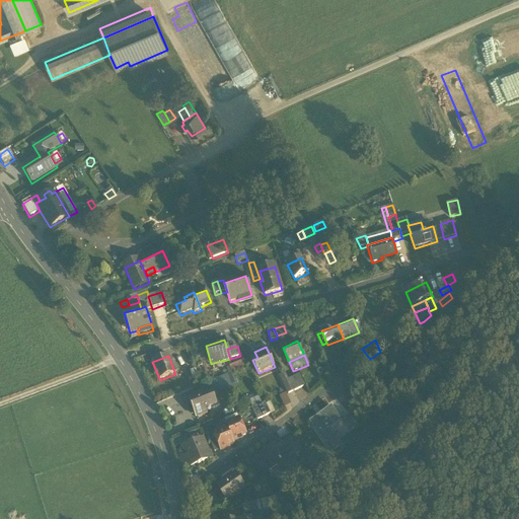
[(229,366),(231,373),(247,366),(244,360),(229,366)]
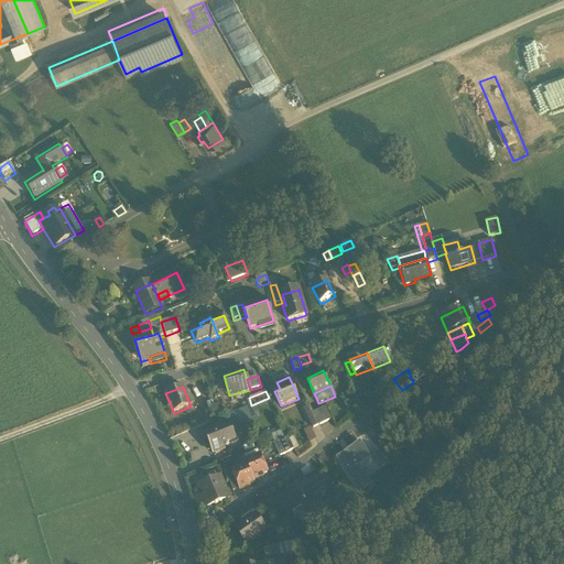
[(228,423),(231,430),(255,420),(249,407),(226,416),(228,423)]
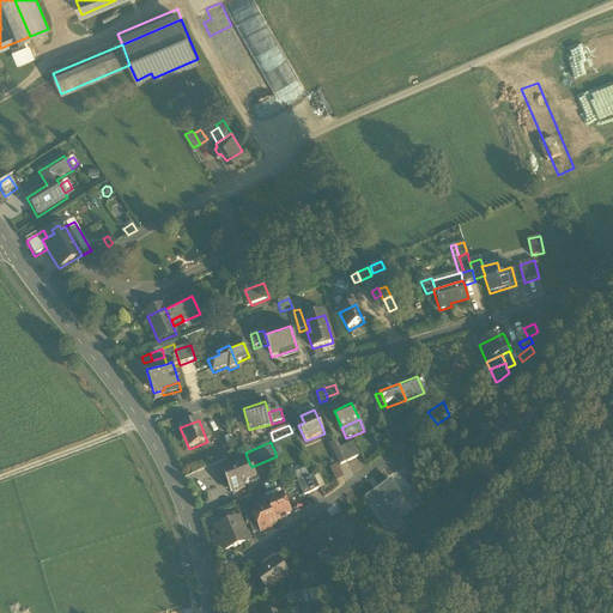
[(331,444),(334,453),(341,449),(337,442),(331,444)]
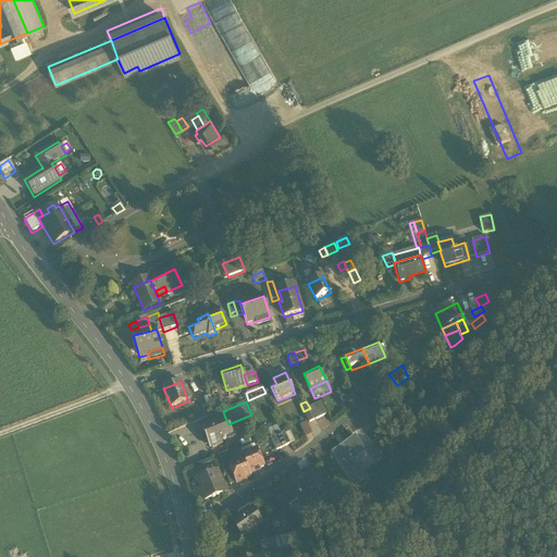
[(320,404),(310,408),(316,420),(325,415),(320,404)]
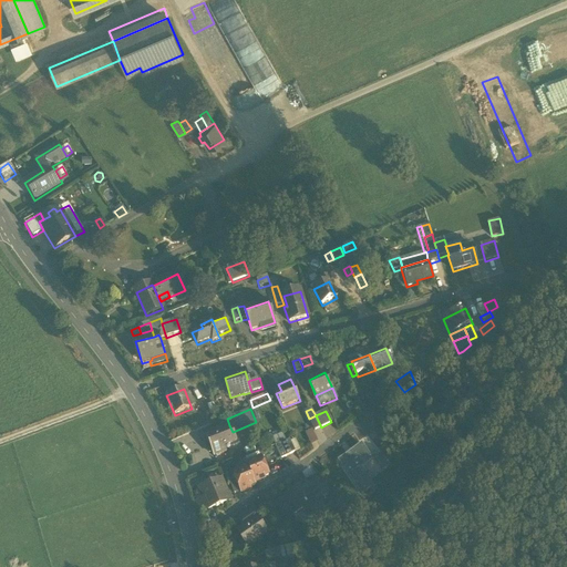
[(315,430),(321,428),(316,415),(309,419),(315,430)]
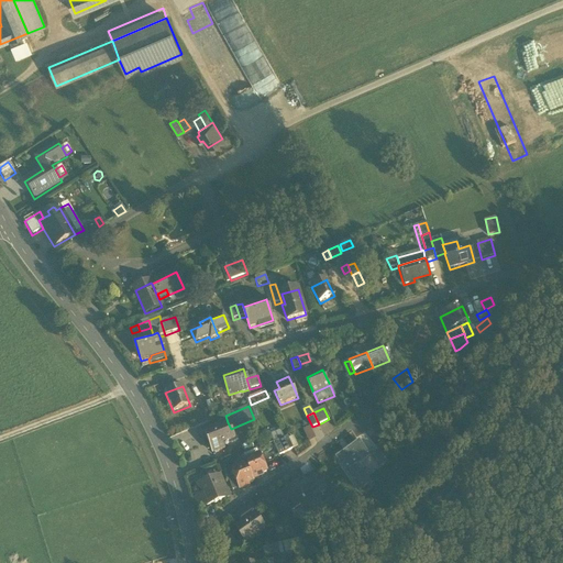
[(203,433),(213,455),(225,450),(224,445),(235,441),(231,429),(228,422),(203,433)]
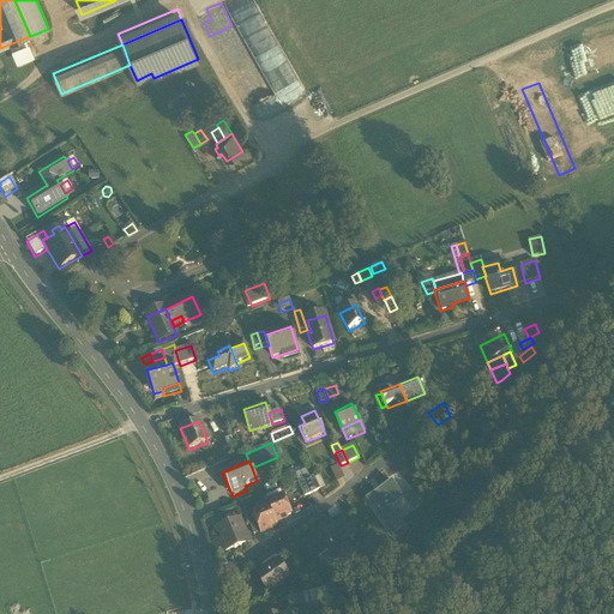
[(330,469),(337,481),(344,477),(338,465),(330,469)]
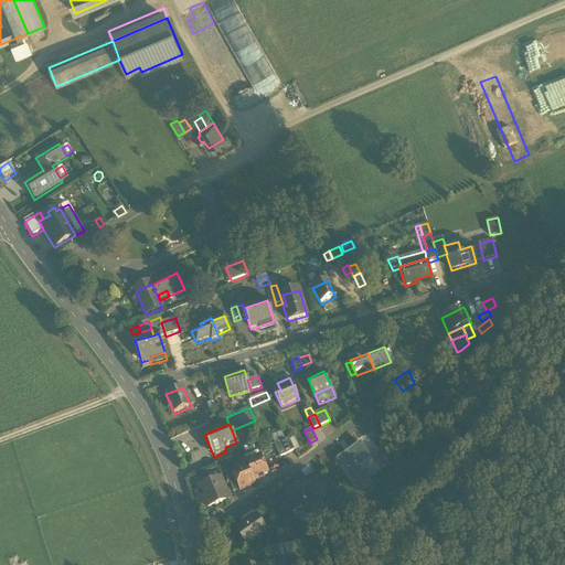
[(270,436),(274,445),(286,439),(281,432),(270,436)]
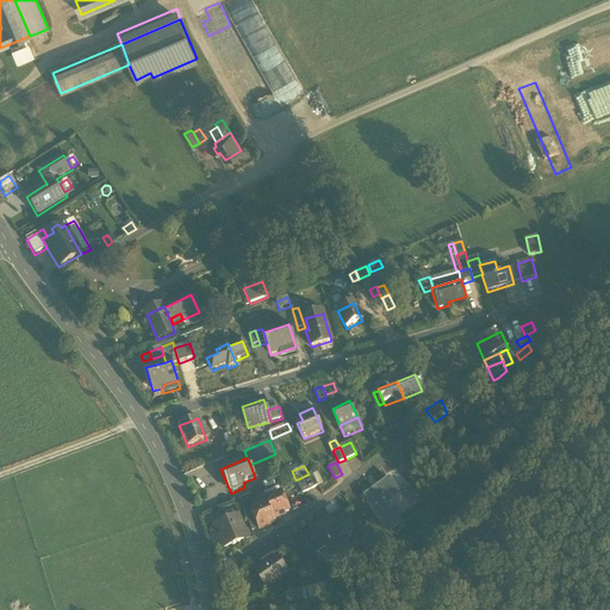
[(312,474),(318,486),(323,483),(318,472),(312,474)]
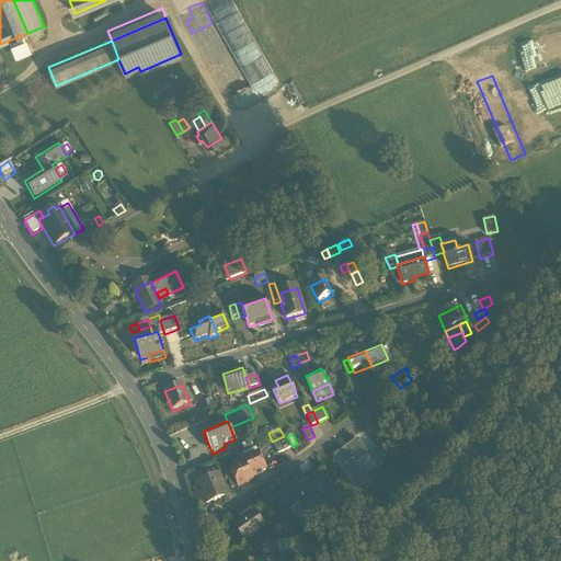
[(287,435),(284,436),(272,442),(278,454),(284,451),(293,447),(287,436),(287,435)]
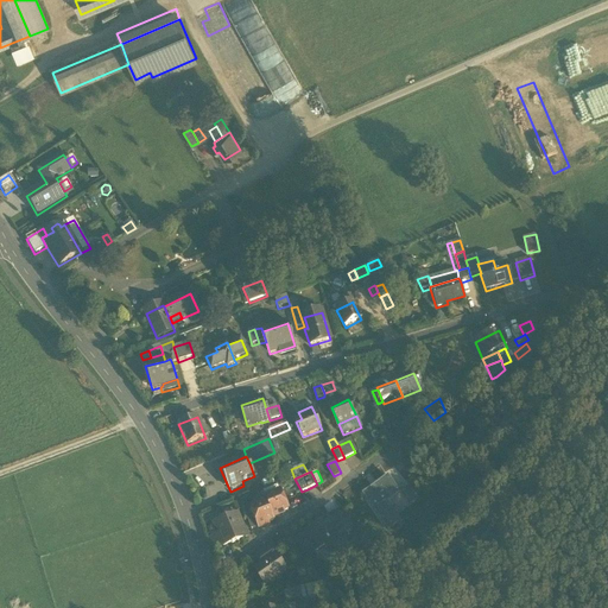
[(363,494),(388,530),(400,521),(391,508),(392,507),(390,505),(387,502),(396,496),(399,494),(387,476),(379,482),(378,481),(371,487),(372,487),(363,494)]
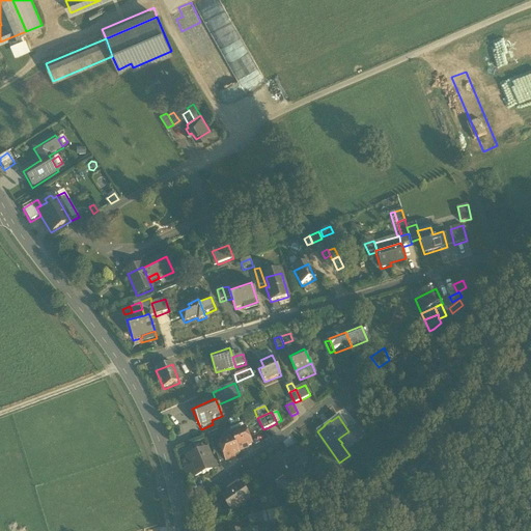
[(228,429),(231,436),(242,431),(239,425),(228,429)]
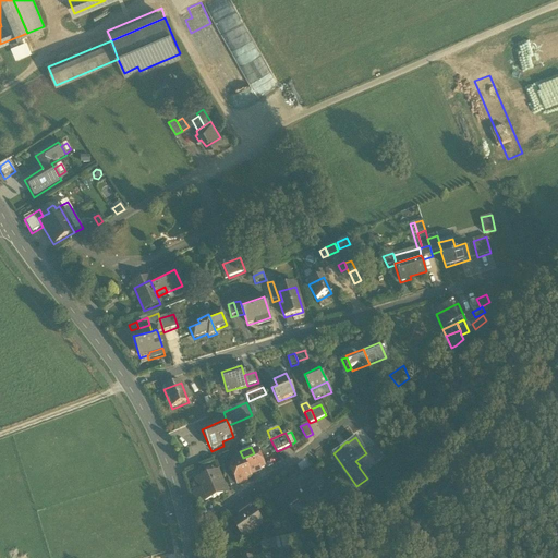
[(370,451),(377,462),(383,458),(375,447),(370,451)]
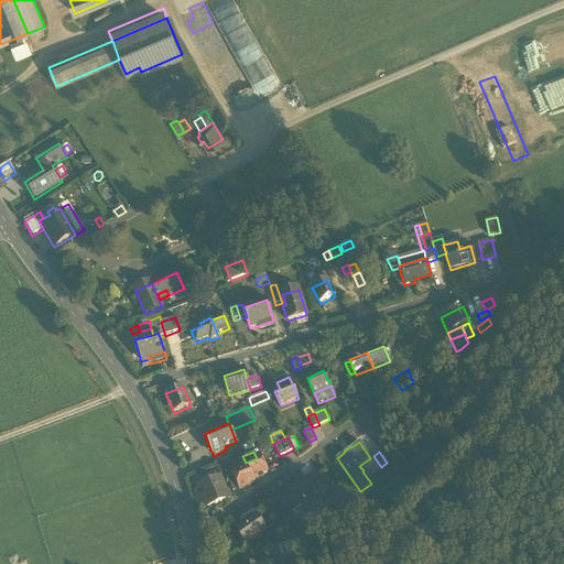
[(246,463),(247,466),(253,480),(259,478),(259,477),(267,473),(260,456),(257,458),(246,463)]
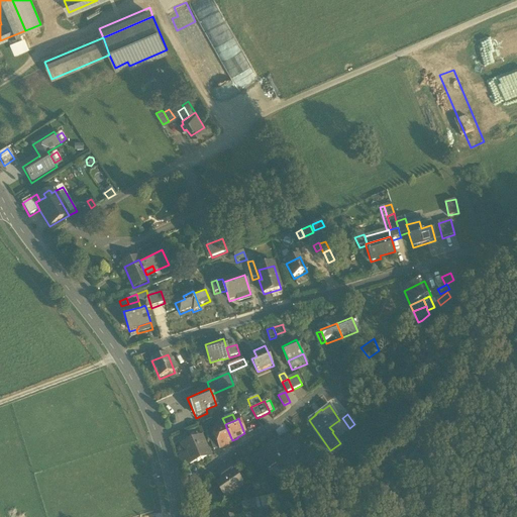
[(339,420),(336,422),(337,424),(340,427),(335,431),(339,436),(339,435),(345,431),(349,428),(342,418),(339,420)]
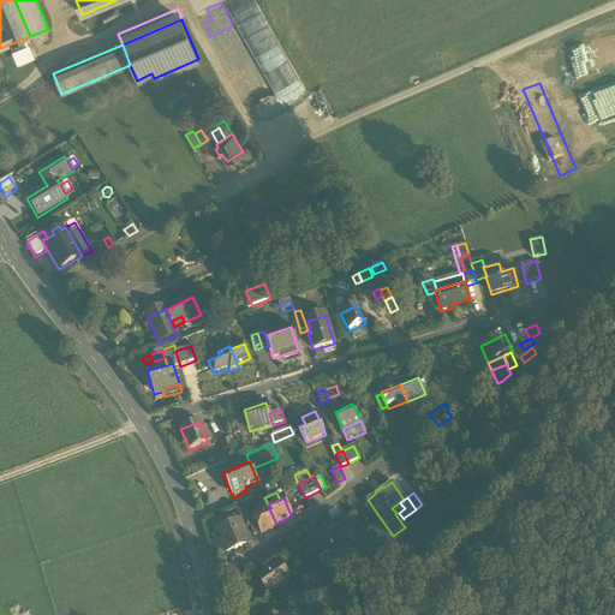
[(411,513),(415,518),(428,508),(424,503),(422,505),(416,509),(411,513)]
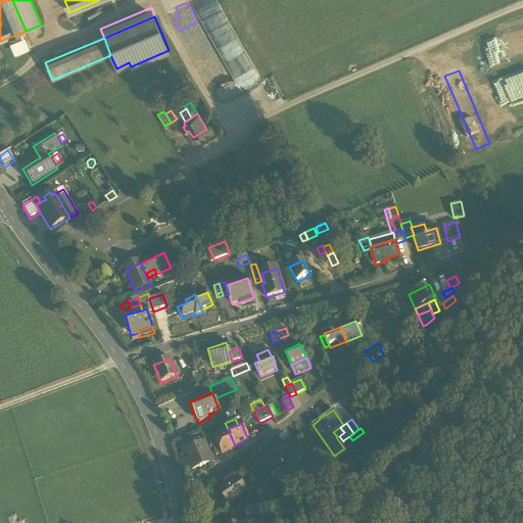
[(235,447),(235,445),(229,432),(226,433),(221,431),(218,433),(216,438),(217,442),(222,454),(223,455),(229,453),(228,450),(235,447)]
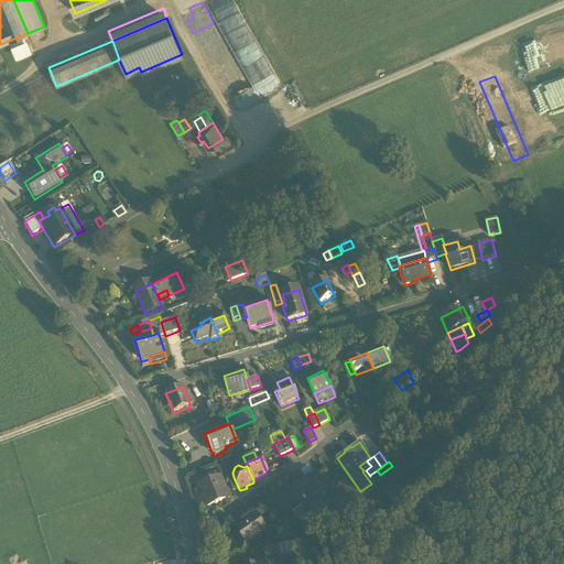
[(272,501),(284,517),(304,502),(310,511),(332,496),(315,472),(314,472),(316,476),(303,486),(300,483),(272,501)]
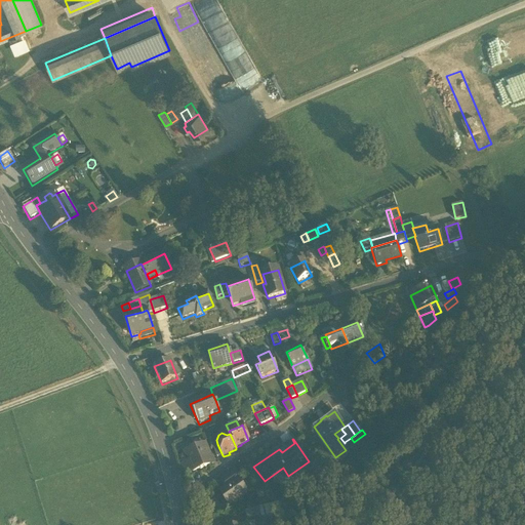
[(294,443),(292,439),(279,449),(282,452),(294,443)]
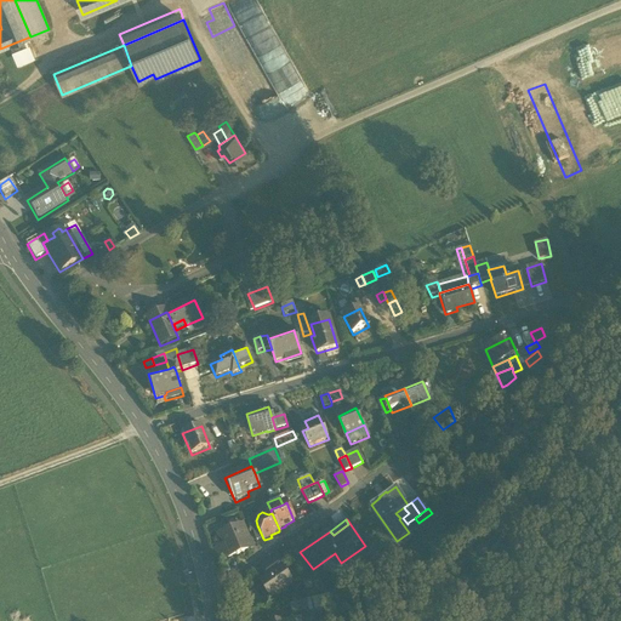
[(251,528),(256,541),(263,539),(257,525),(251,528)]
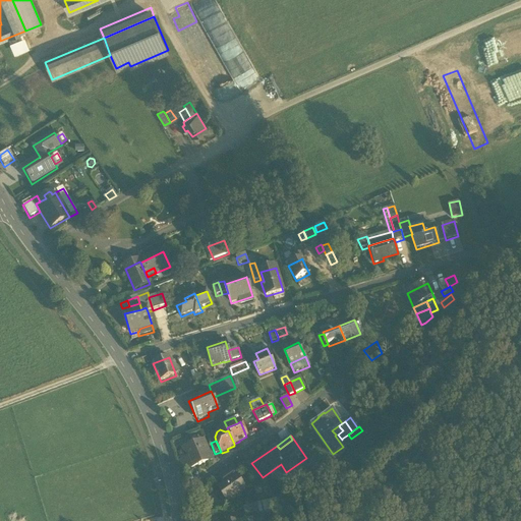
[(187,458),(191,468),(198,466),(198,467),(205,464),(204,463),(211,460),(203,442),(196,445),(195,443),(189,445),(190,447),(183,450),(187,458)]
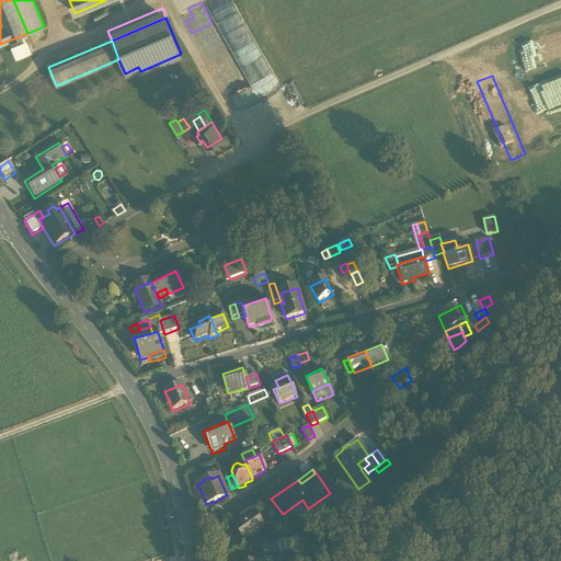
[(206,505),(206,504),(202,493),(192,496),(197,510),(206,505)]
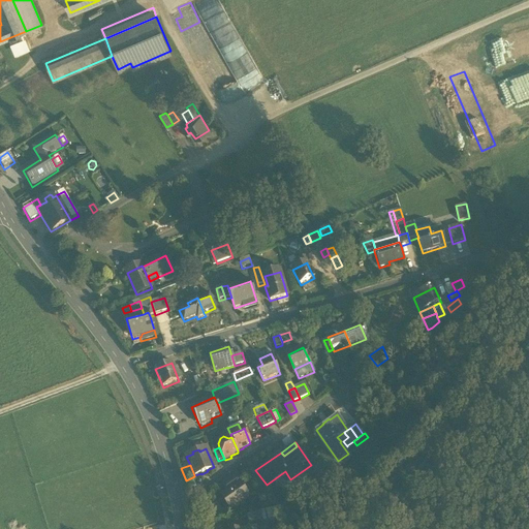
[(222,484),(228,492),(239,485),(232,476),(222,484)]
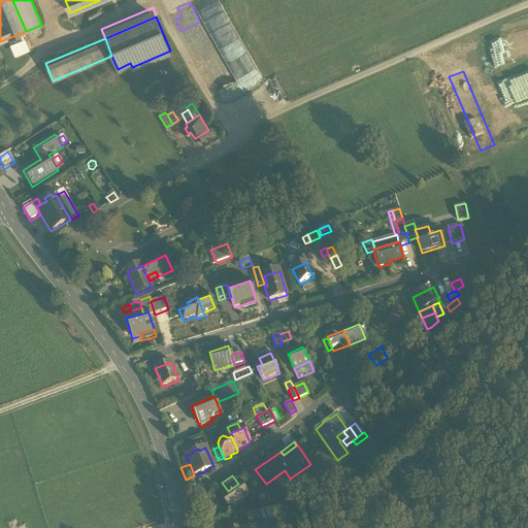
[(221,496),(230,509),(248,497),(238,484),(228,491),(221,496)]
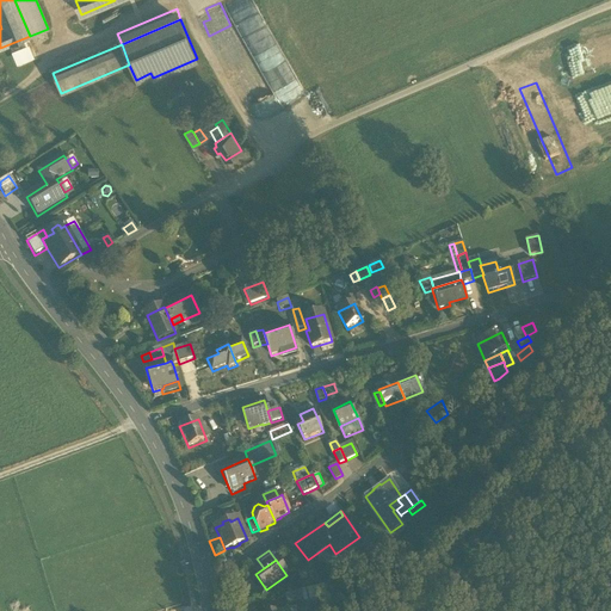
[(294,575),(288,580),(292,587),(298,582),(294,575)]
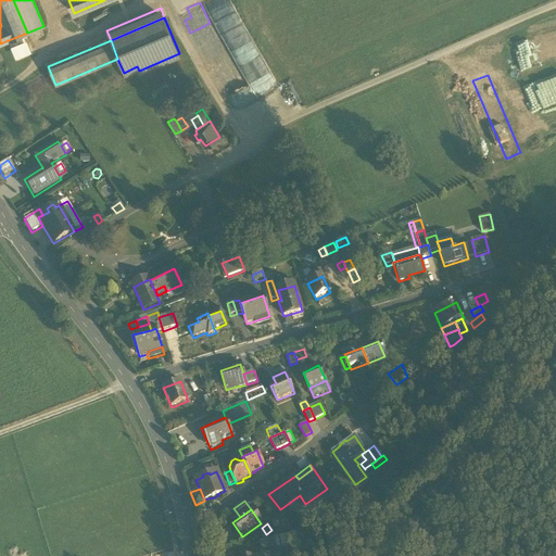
[(261,542),(262,551),(278,547),(297,543),(294,534),(277,539),(261,542)]
